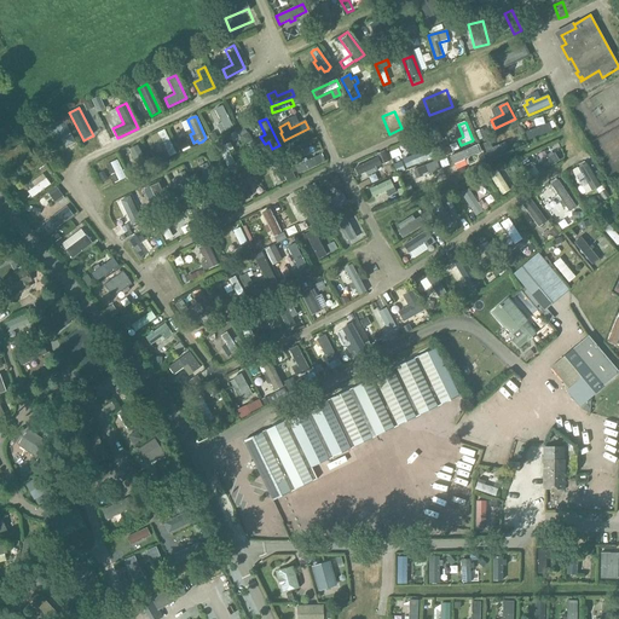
[(169,157),(177,154),(165,131),(158,133),(167,151),(163,152),(166,158),(169,156),(169,157)]
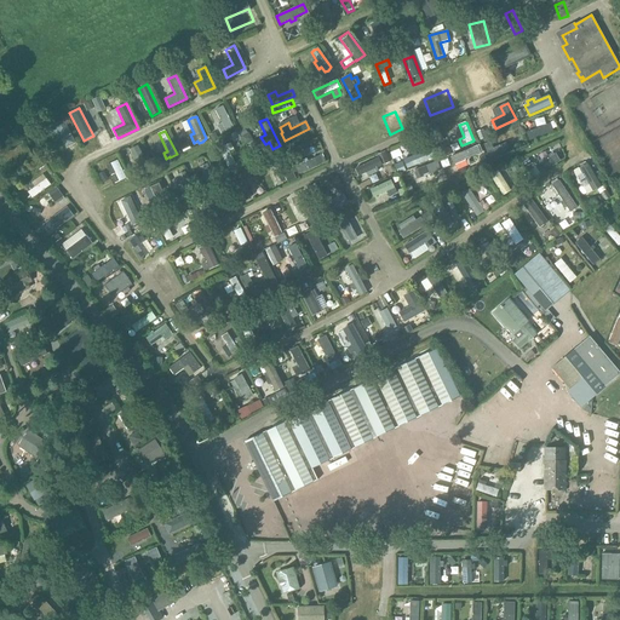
[(491,142),(484,145),(487,151),(489,159),(510,151),(506,143),(493,149),(491,142)]
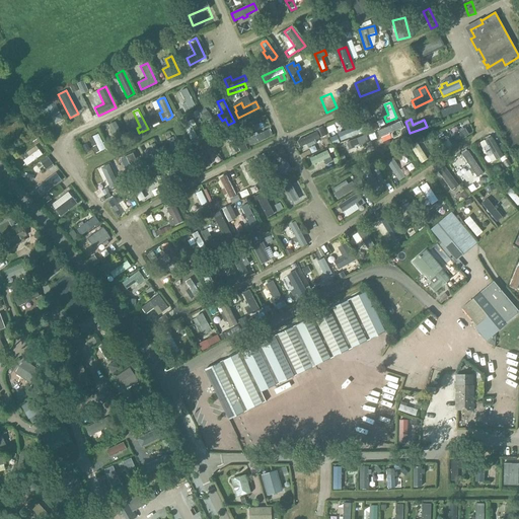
[(59,122),(53,125),(57,132),(63,129),(59,122)]
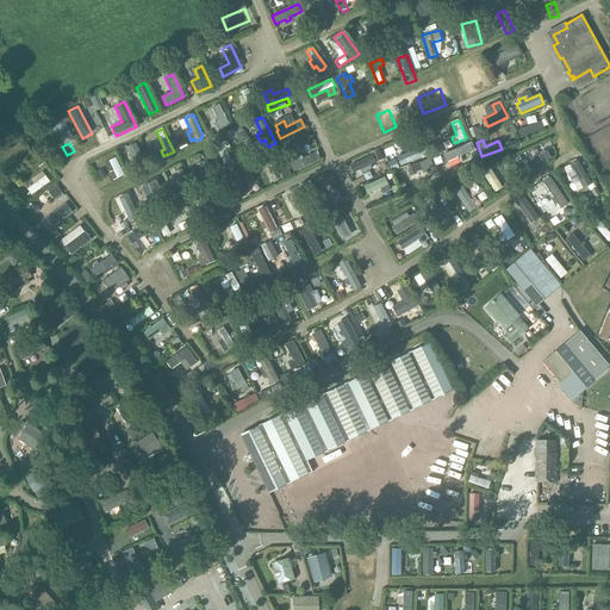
[(409,154),(397,159),(400,166),(427,155),(422,144),(408,150),(409,154)]
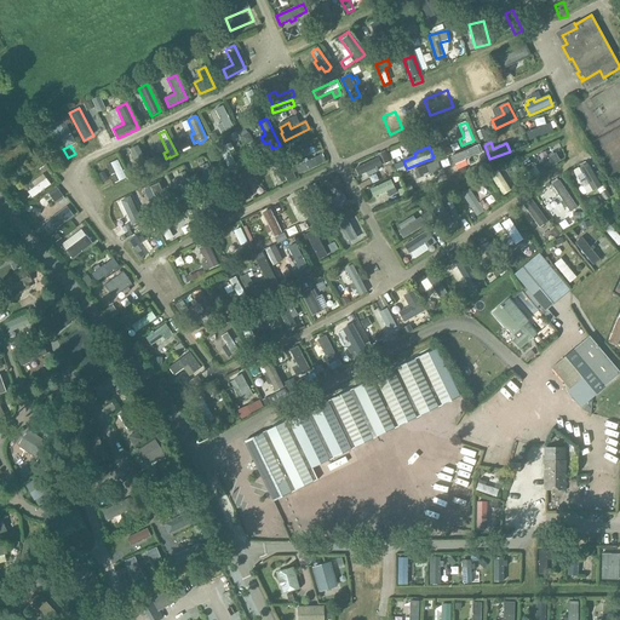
[(563,150),(533,164),(538,173),(568,159),(563,150)]
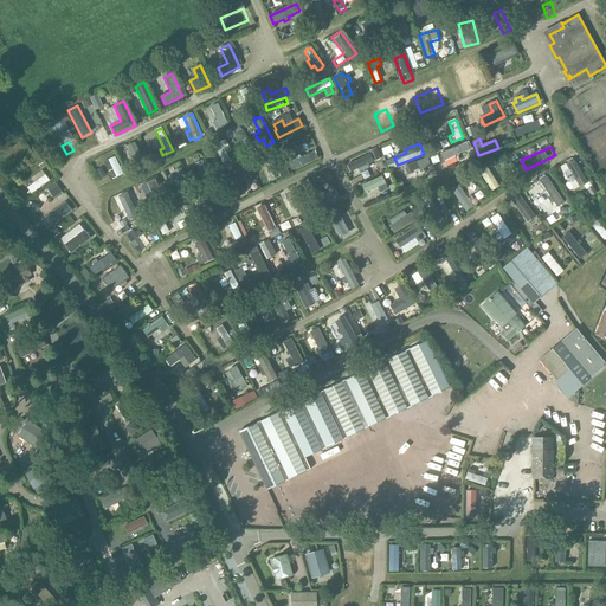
[(221,150),(216,154),(224,172),(230,169),(221,150)]
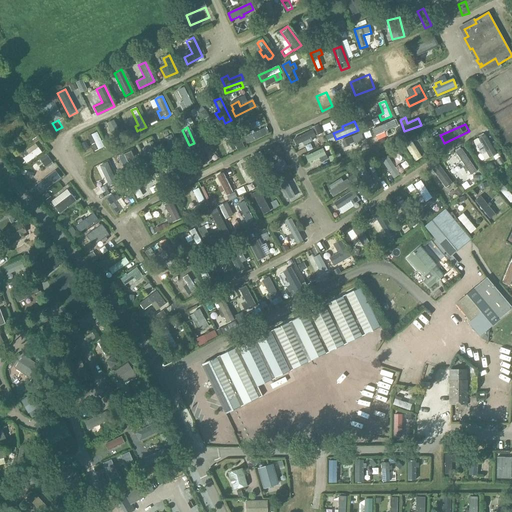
[(266,128),(243,138),(246,145),(269,134),(266,128)]
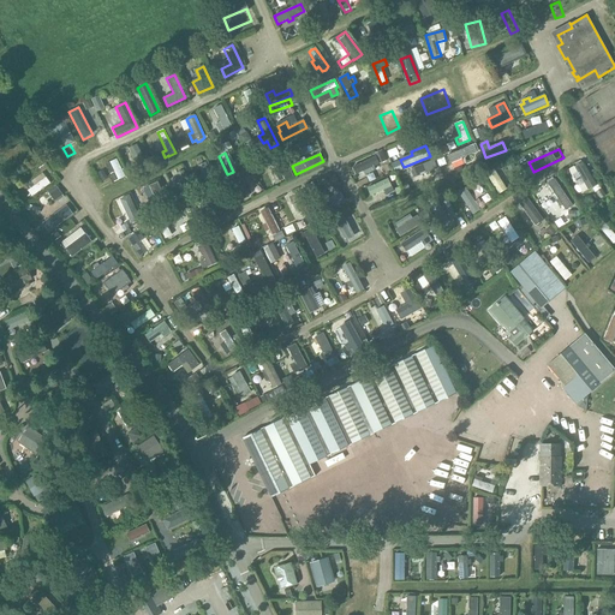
[(209,157),(196,163),(206,184),(219,178),(209,157)]
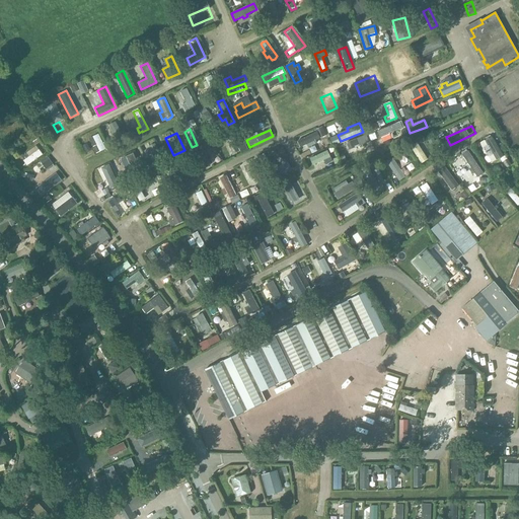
[(239,133),(233,136),(238,146),(233,148),(236,153),(239,151),(240,153),(247,150),(239,133)]
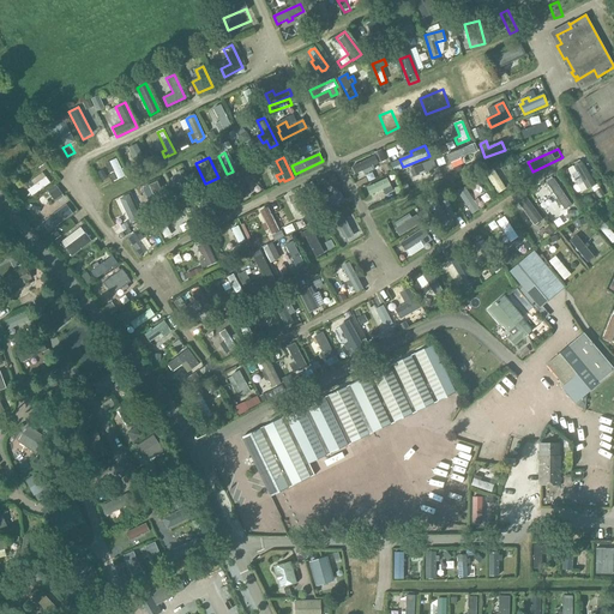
[(375,157),(351,168),(355,175),(363,172),(365,175),(372,172),(371,168),(378,164),(375,157)]
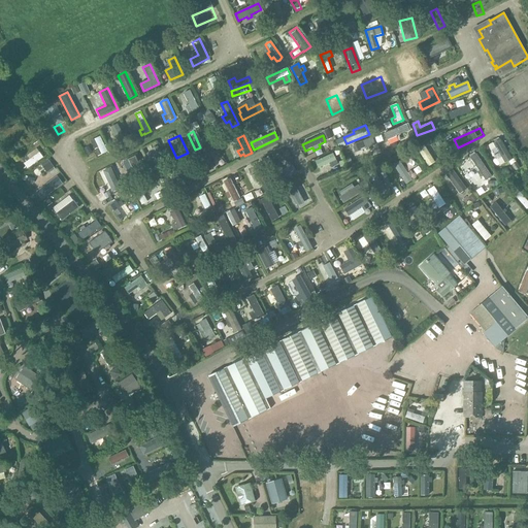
[(382,143),(377,144),(381,151),(397,143),(395,137),(388,140),(386,136),(380,138),(382,143)]
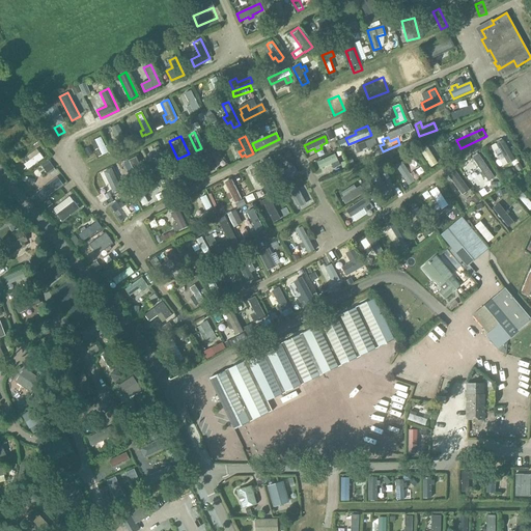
[(367,141),(348,148),(351,154),(357,151),(358,154),(363,151),(363,154),(370,150),(369,147),(367,141)]
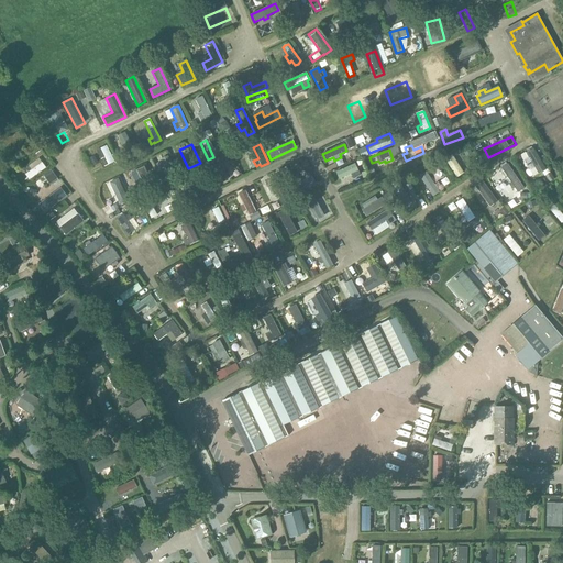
[(529,158),(525,161),(529,167),(532,165),(539,175),(545,170),(533,150),(529,151),(526,154),(529,158)]
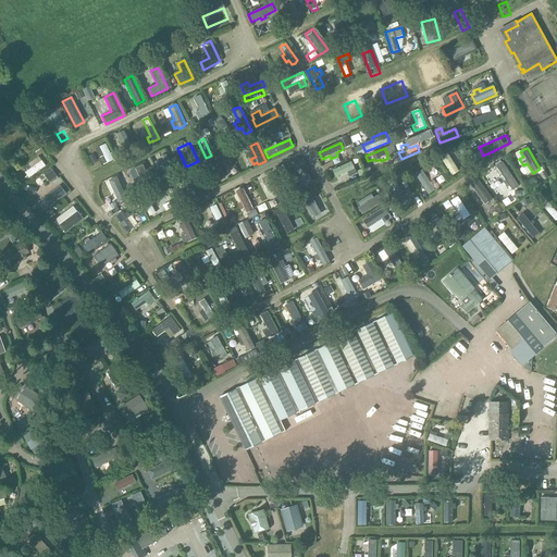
[(170,175),(175,172),(165,152),(160,156),(165,166),(162,168),(165,173),(169,171),(170,175)]
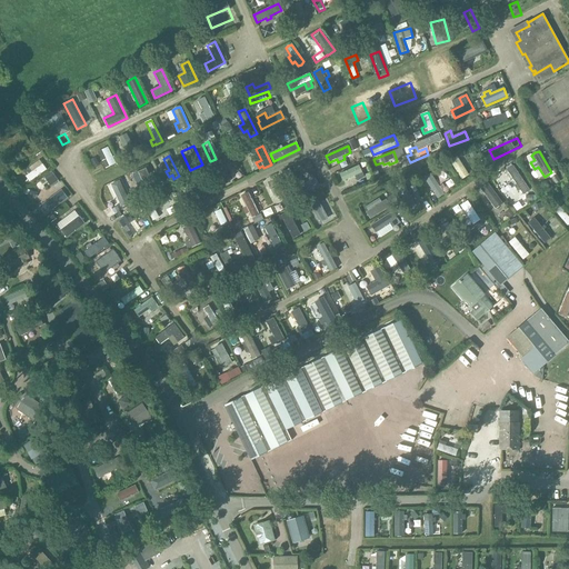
[(30,182),(47,170),(42,165),(31,172),(29,169),(23,172),(27,177),(26,177),(30,182)]
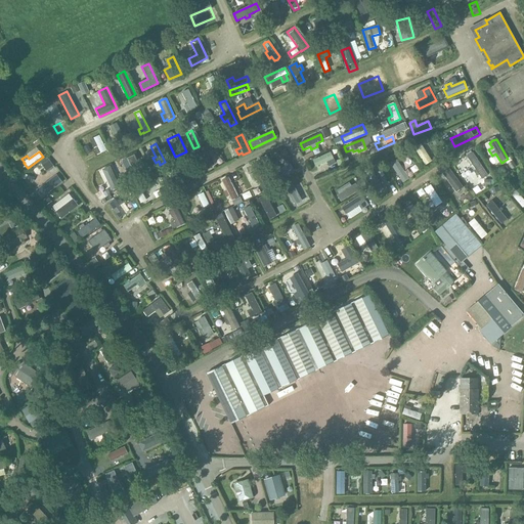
[(421,151),(415,155),(424,173),(430,170),(421,151)]
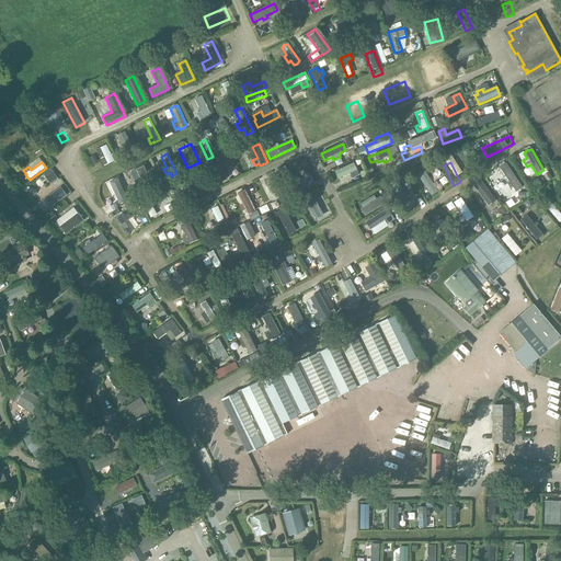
[(354,163),(335,172),(338,179),(350,173),(352,179),(359,175),(354,163)]
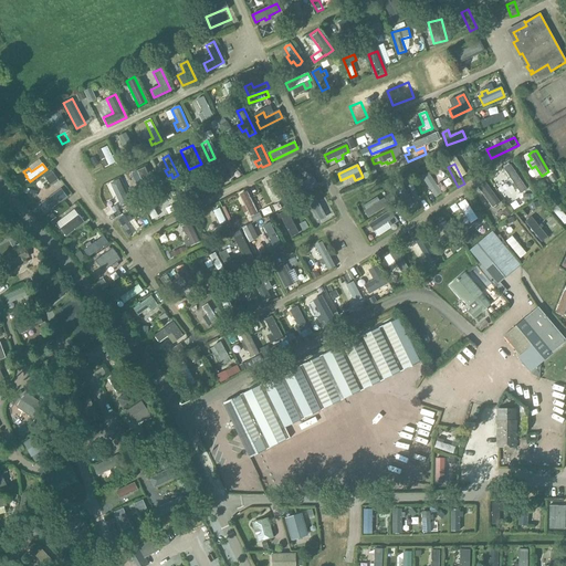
[(150,189),(156,187),(146,166),(140,168),(146,181),(143,182),(146,189),(149,188),(150,189)]
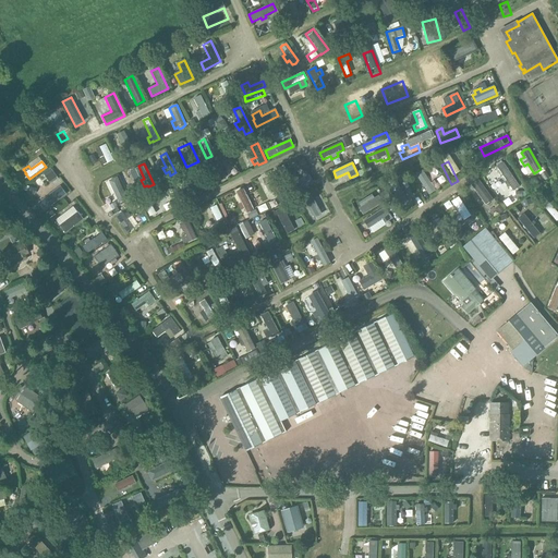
[(502,164),(497,167),(507,181),(505,183),(508,189),(510,186),(513,192),(519,187),(502,164)]
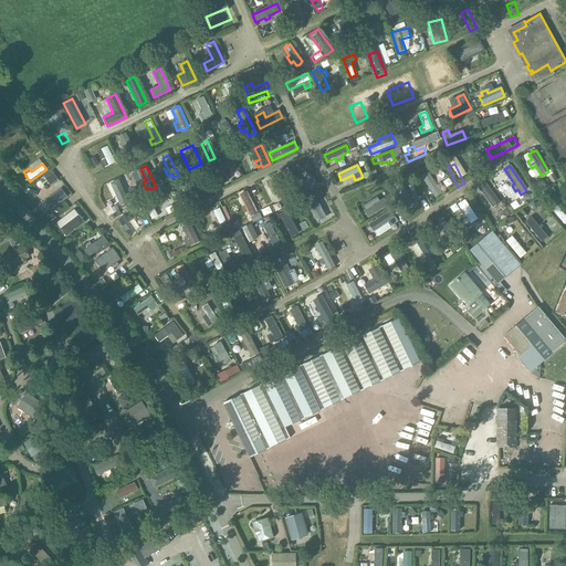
[(274,187),(270,189),(272,195),(276,192),(280,199),(286,196),(278,177),(271,180),(274,187)]
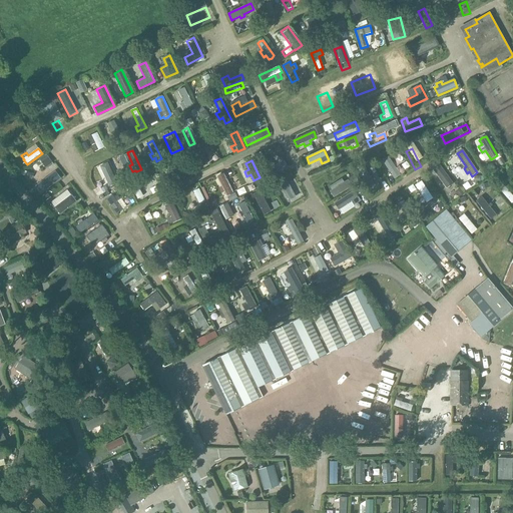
[(459,169),(460,168),(455,160),(442,168),(458,194),(470,186),(459,169)]
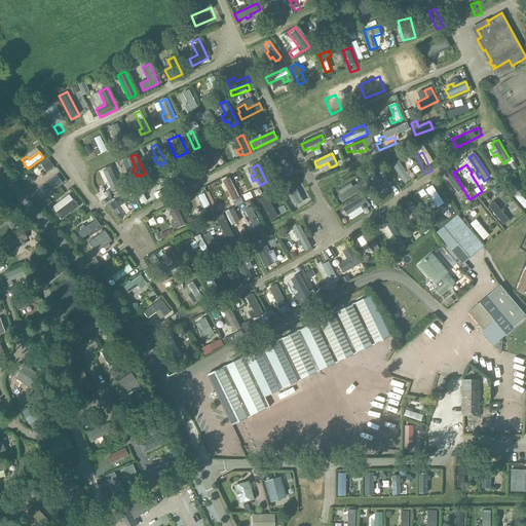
[(276,173),(273,174),(277,181),(295,172),(291,165),(280,171),(277,165),(274,167),(276,173)]
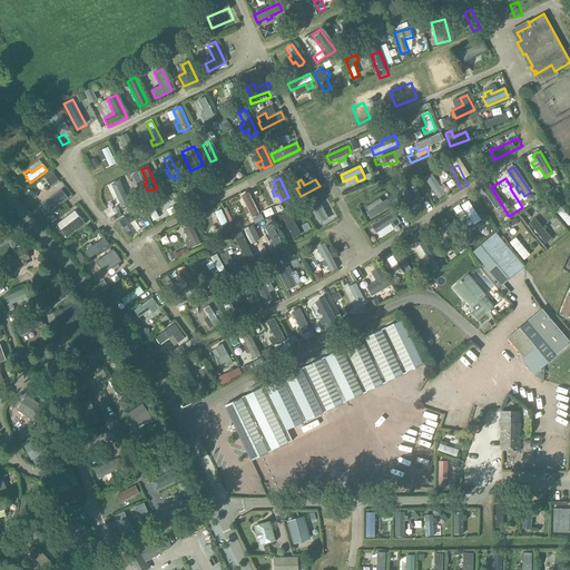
[(421,185),(429,206),(440,202),(432,180),(421,185)]
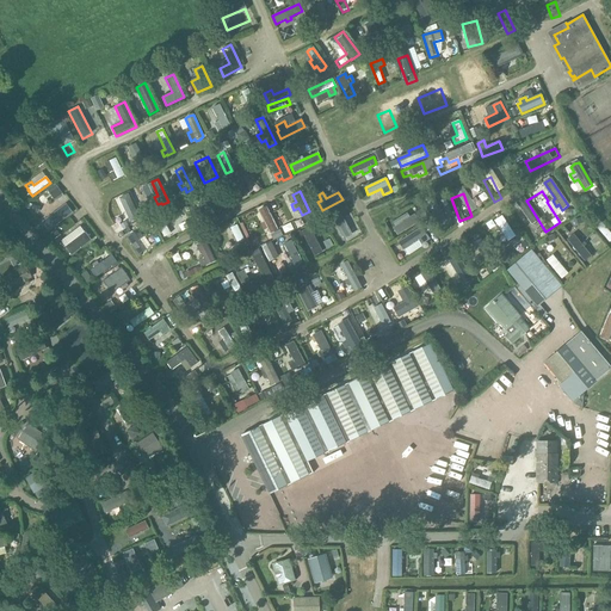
[(127,226),(134,222),(125,199),(117,203),(127,226)]
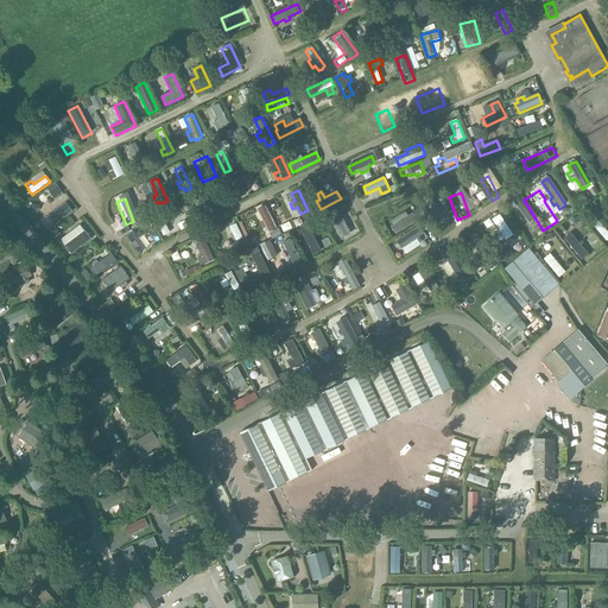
[(431,198),(424,203),(437,226),(445,221),(438,209),(442,207),(439,204),(436,206),(431,198)]
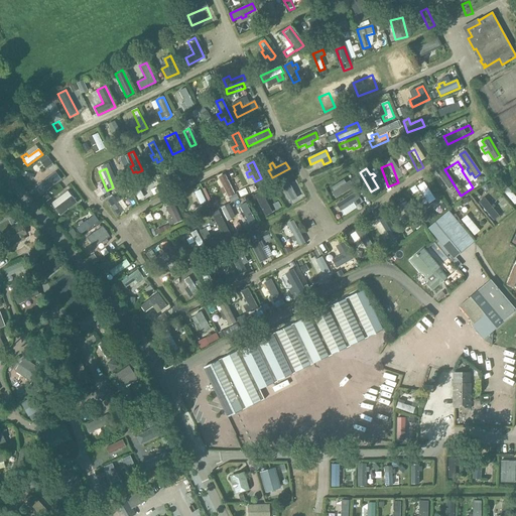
[(222,176),(219,178),(228,198),(232,197),(235,195),(225,174),(222,176)]
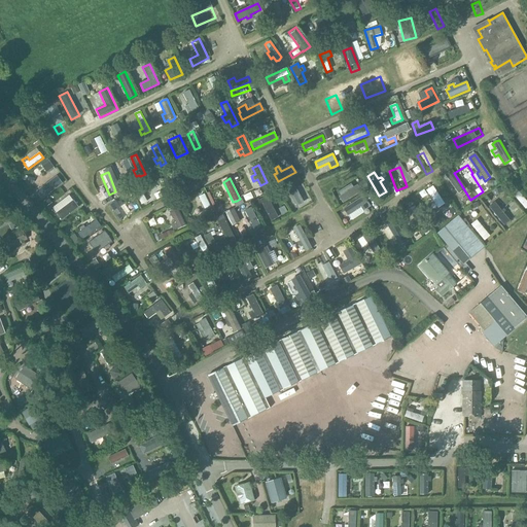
[(349,178),(334,187),(337,194),(347,187),(349,190),(354,187),(352,184),(353,183),(349,178)]
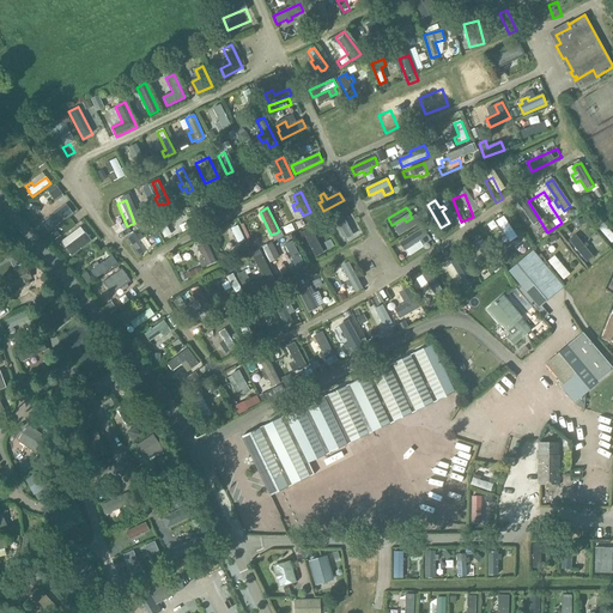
[(65,212),(40,226),(44,236),(71,222),(65,212)]
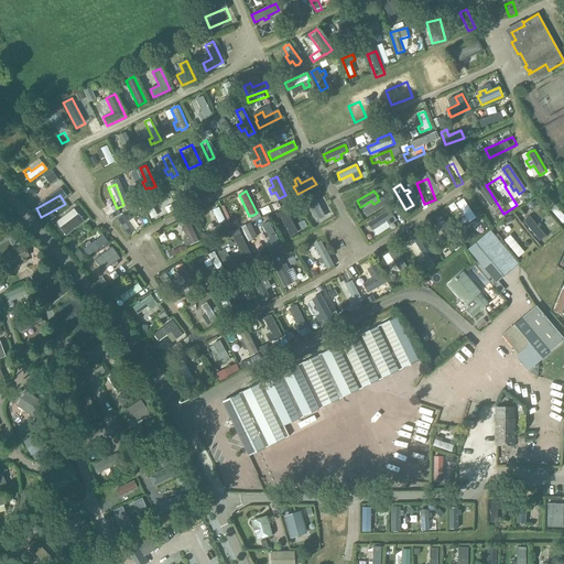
[(314,201),(307,204),(317,221),(324,218),(320,210),(324,208),(318,199),(315,202),(314,201)]
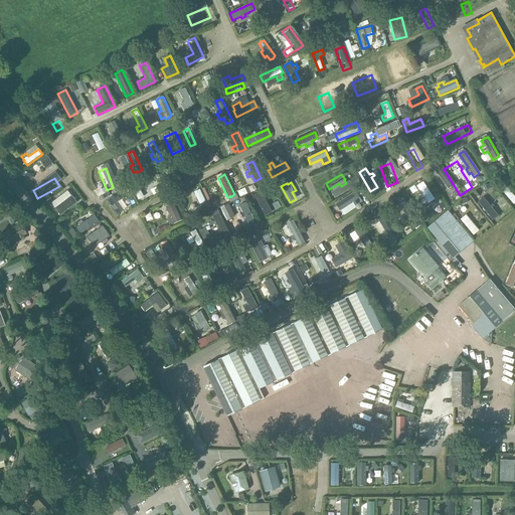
[(0,186),(0,206),(8,202),(0,186)]
